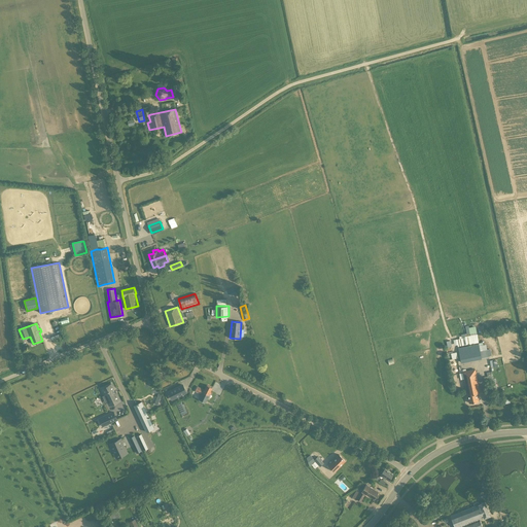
[(466,344),(464,338),(456,339),(456,340),(454,340),(455,344),(457,344),(458,346),(466,344)]
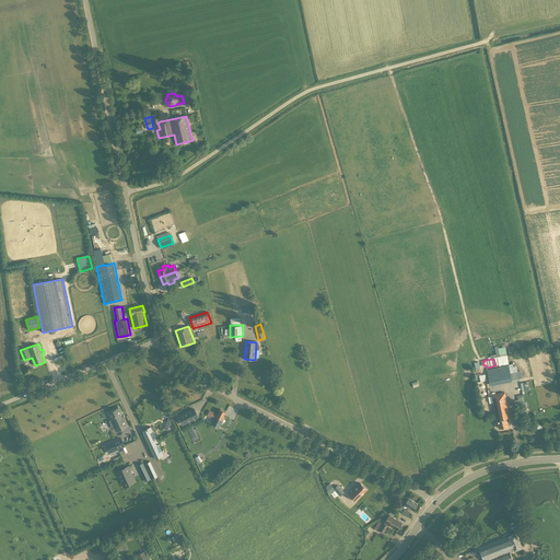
[(506,418),(510,417),(504,392),(491,395),(492,396),(492,397),(497,420),(499,428),(509,426),(506,418)]
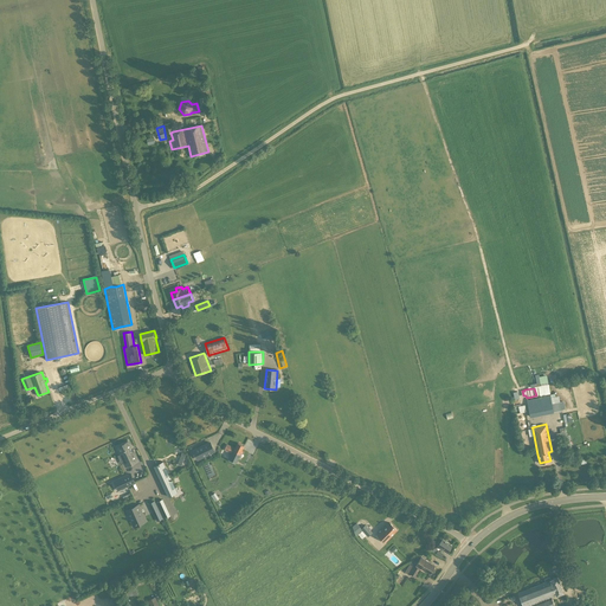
[(252,447),(255,440),(249,438),(245,444),(252,447)]
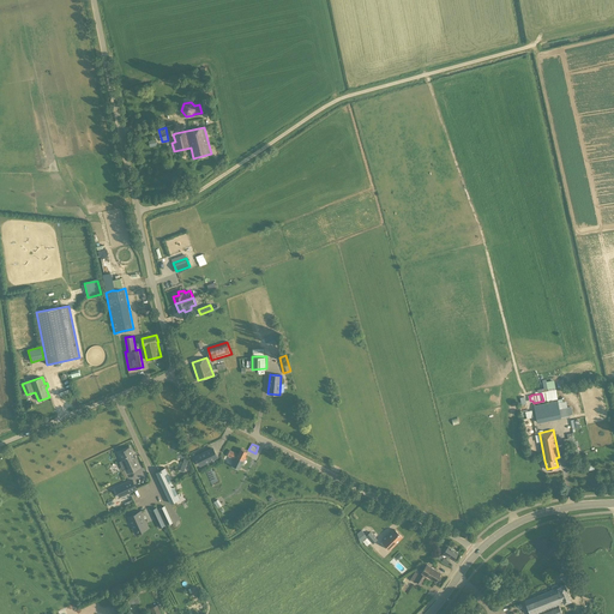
[(121,459),(122,461),(125,459),(128,468),(126,469),(127,471),(131,470),(137,468),(139,467),(136,457),(134,457),(133,453),(131,447),(128,449),(122,451),(119,452),(119,455),(121,458),(121,459)]
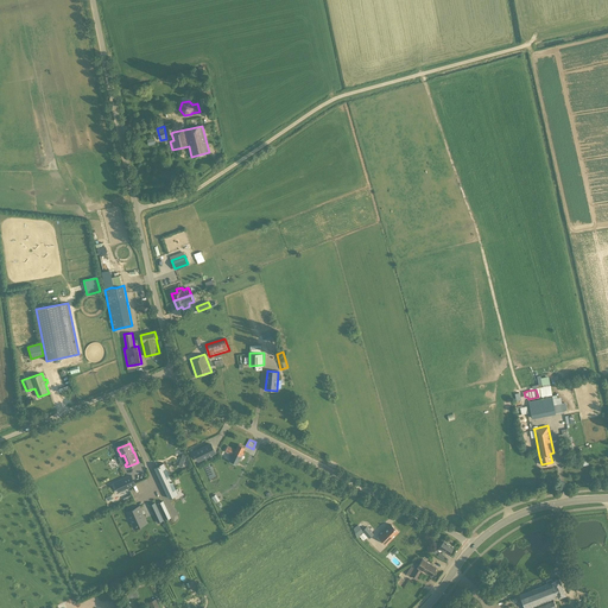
[(215,453),(210,444),(195,451),(198,460),(215,453)]
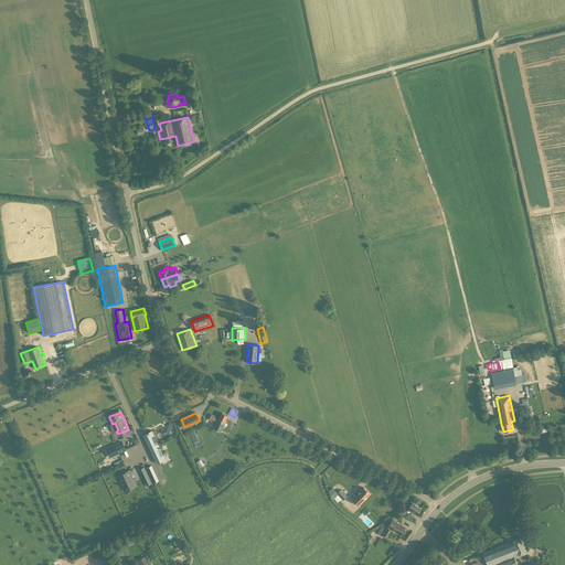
[(216,423),(215,425),(221,428),(227,415),(222,413),(219,418),(212,414),(209,419),(216,423)]
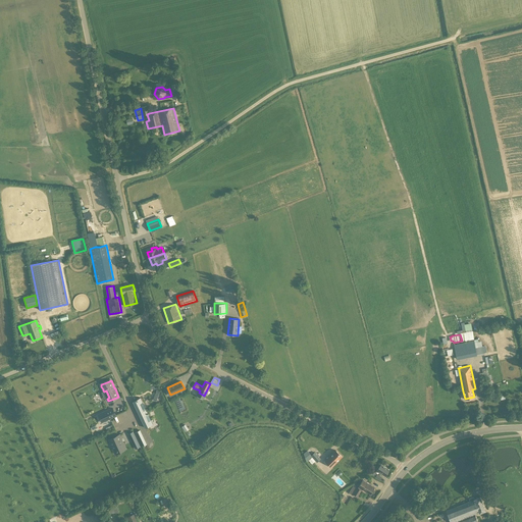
[(140,414),(147,411),(141,398),(133,402),(138,411),(139,411),(140,414)]
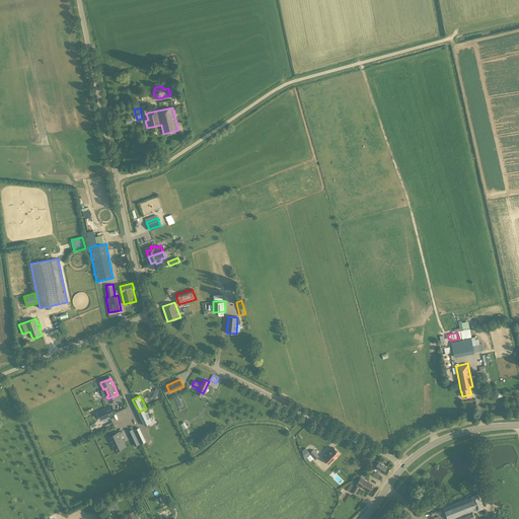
[(180,395),(174,396),(177,410),(184,408),(180,395)]
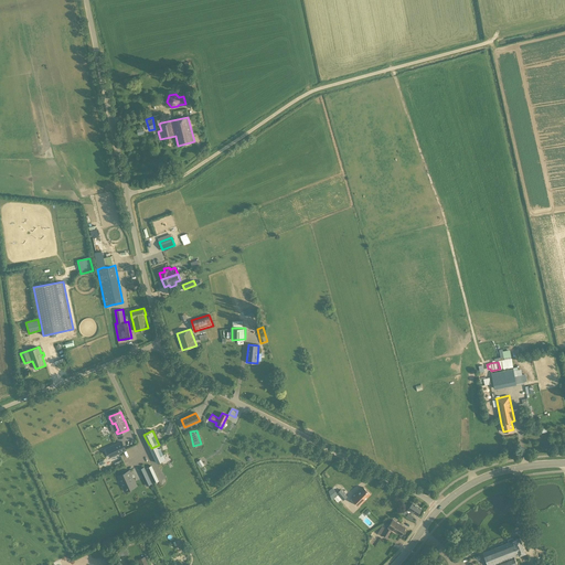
[(110,457),(125,449),(121,441),(106,448),(107,449),(110,456),(110,457)]
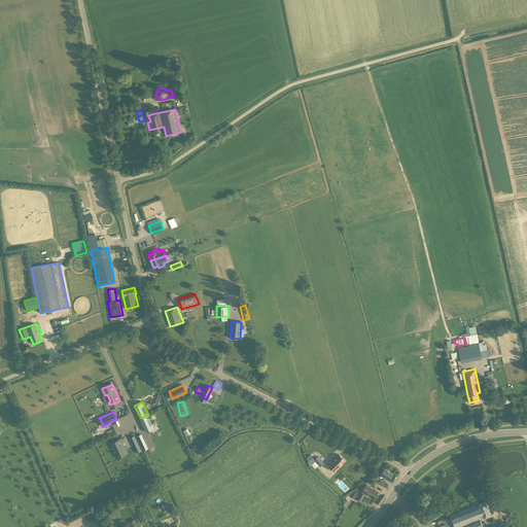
[(141,418),(140,419),(146,431),(154,428),(148,415),(141,418)]
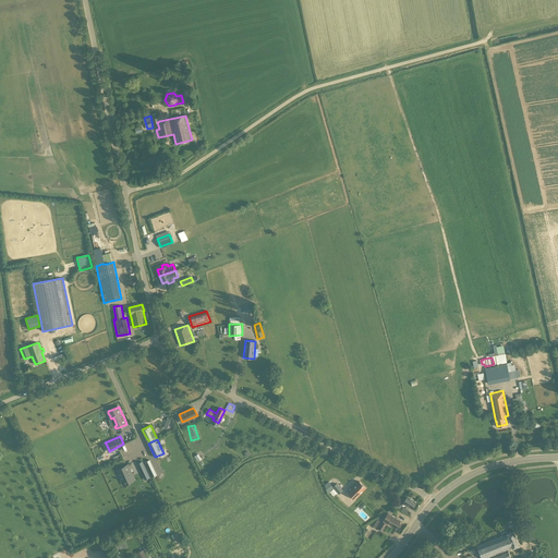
[(149,460),(144,462),(147,470),(153,468),(149,460)]
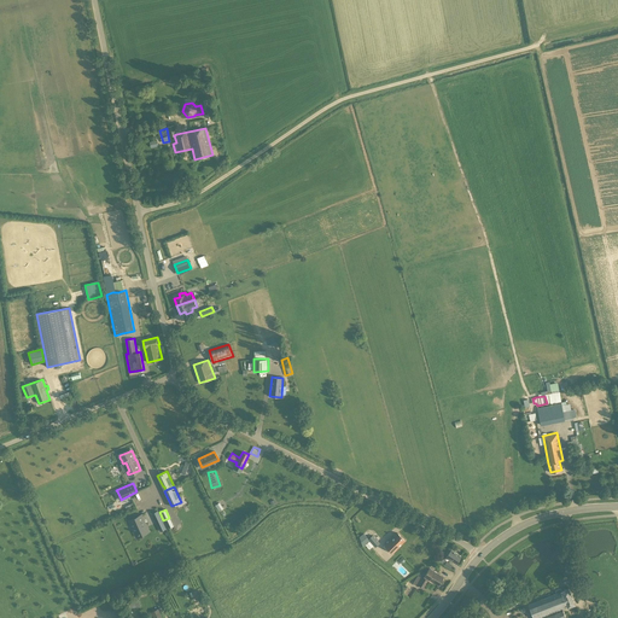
[(149,531),(141,514),(129,520),(130,524),(132,524),(136,534),(144,531),(145,534),(149,531)]
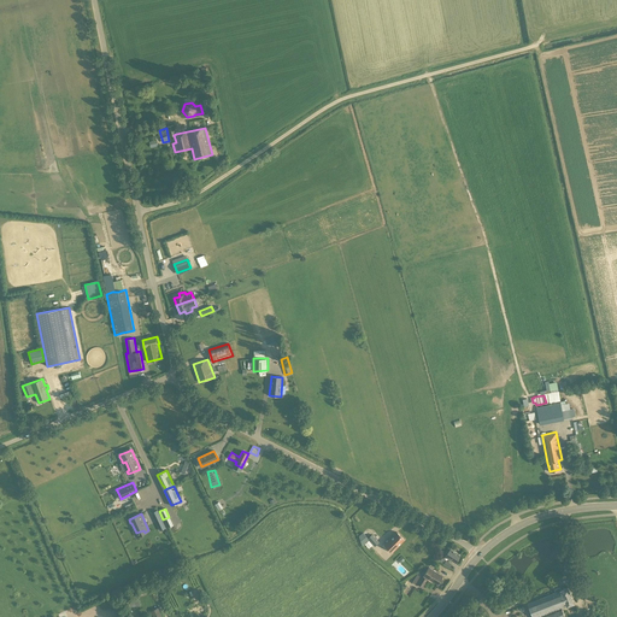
[(160,516),(154,518),(158,526),(159,528),(159,529),(159,530),(165,528),(160,516)]
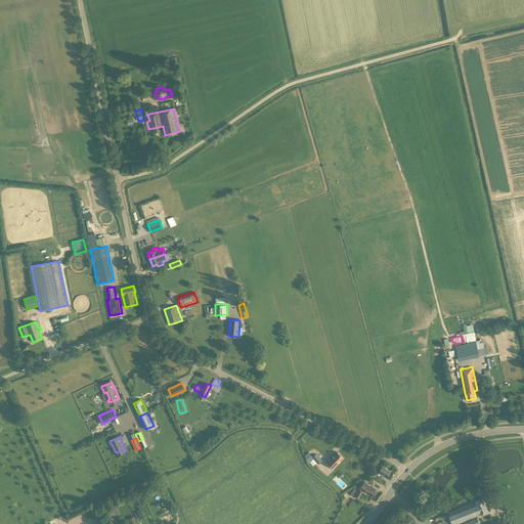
[(316,453),(312,456),(308,451),(304,454),(307,464),(313,459),(318,464),(322,461),(316,453)]
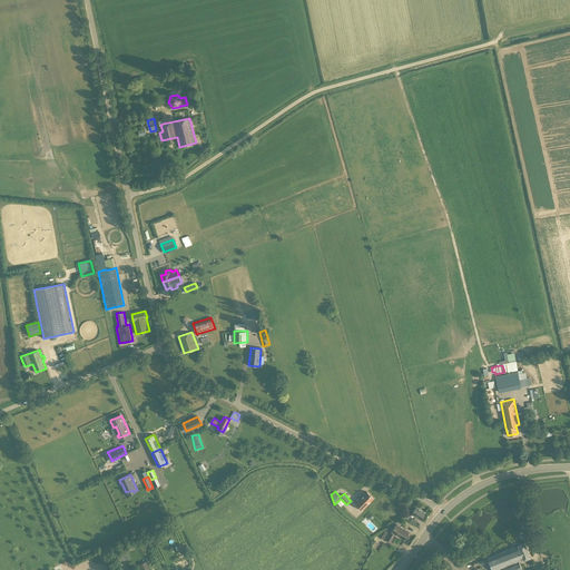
[(355,503),(362,510),(374,498),(366,491),(355,503)]
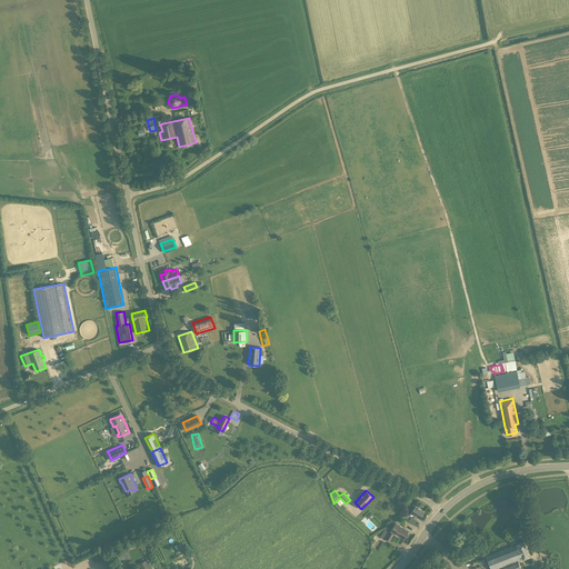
[(415,506),(410,512),(420,519),(425,512),(415,506)]
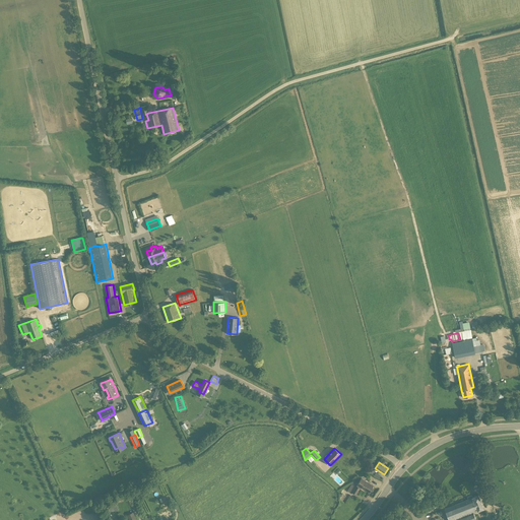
[(356,495),(361,488),(369,492),(373,484),(365,479),(363,482),(359,480),(356,484),(355,484),(351,492),(356,495)]
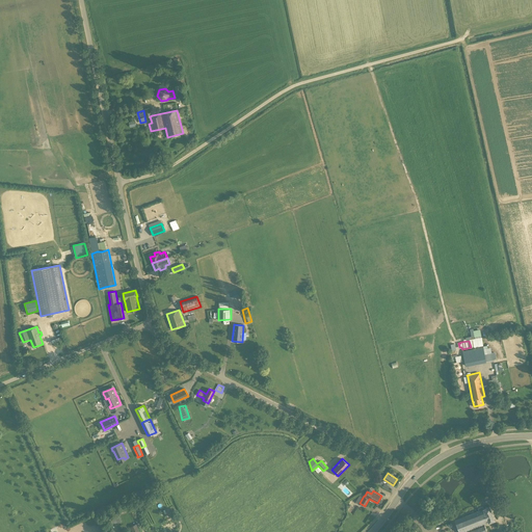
[(479,510),(454,521),(458,531),(487,531),(484,524),(495,520),(489,506),(484,508),(483,505),(478,507),(479,510)]
